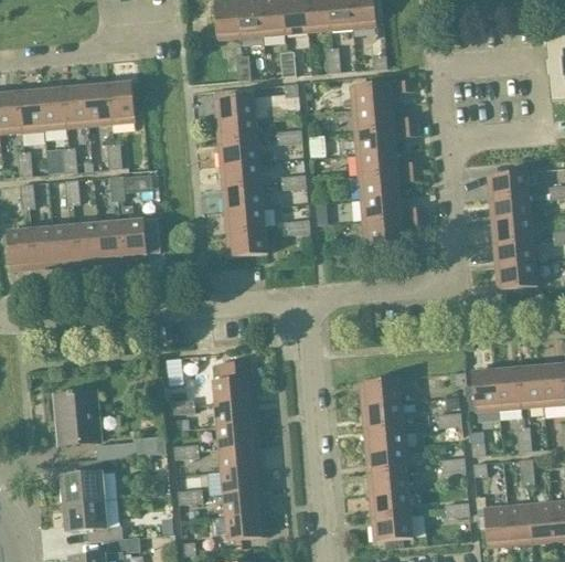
[(213,0),(216,41),(241,39),(236,0),(213,0)]
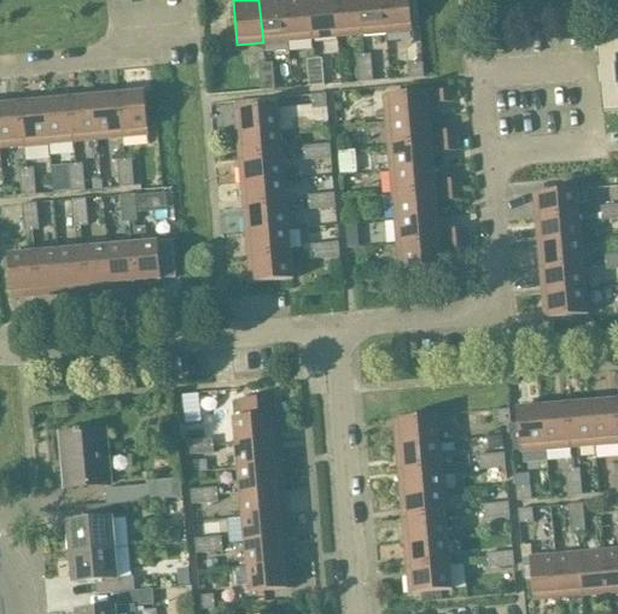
[(258,0),(263,42),(287,40),(283,0),(258,0)]
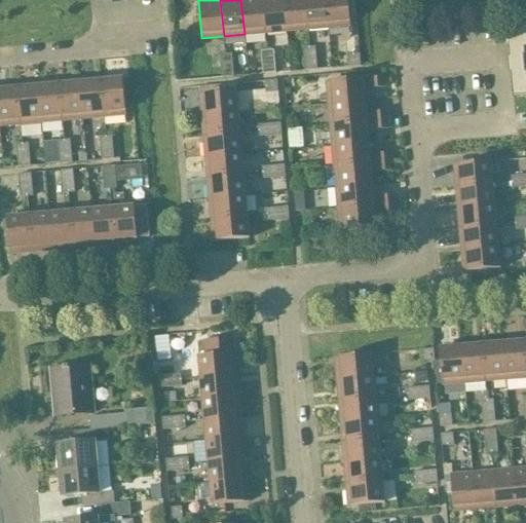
[(240,0),(245,34),(265,32),(262,0),(240,0)]
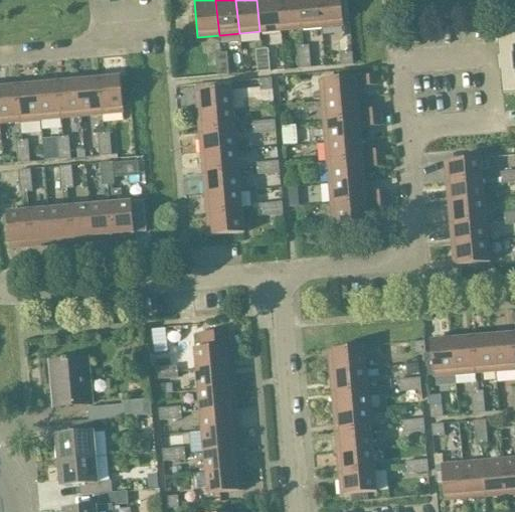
[(281,29),(277,0),(256,0),(260,31),(281,29)]
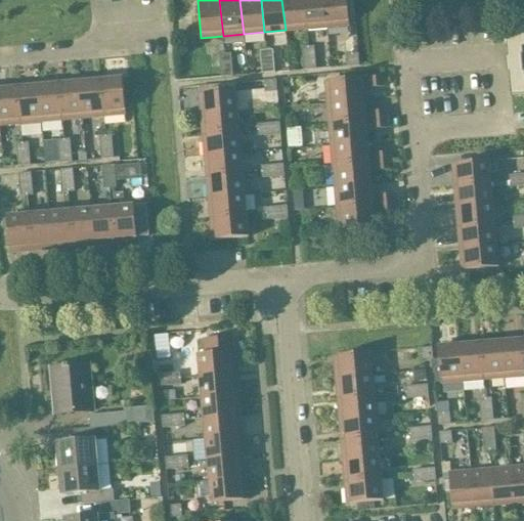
[(281,0),(286,30),(306,29),(303,0),(281,0)]
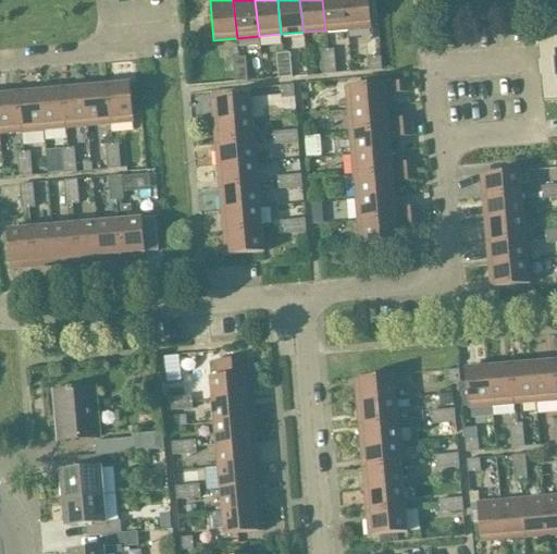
[(322,0),(325,31),(348,28),(345,0),(322,0)]
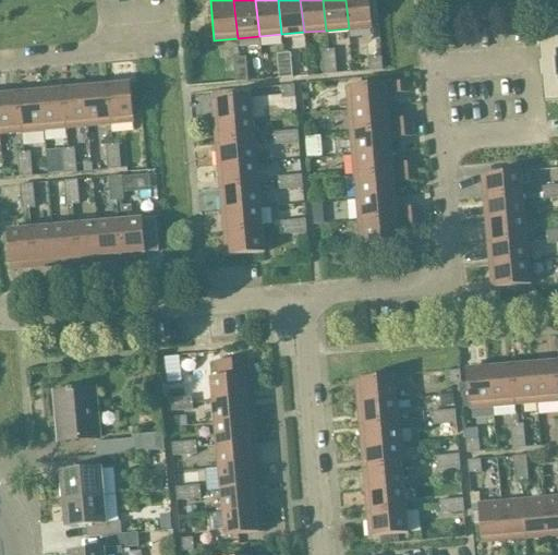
[(346,0),(349,28),(372,26),(368,0),(346,0)]
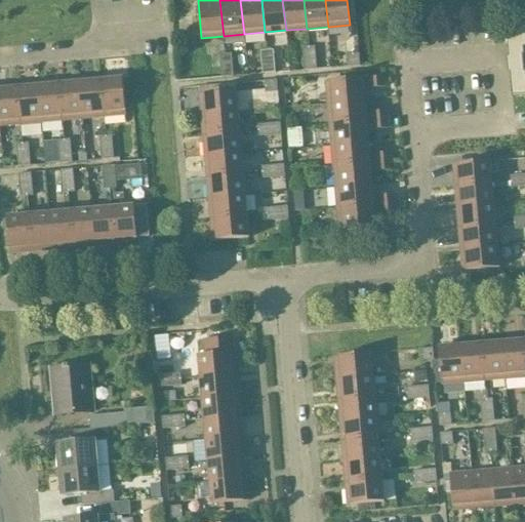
[(508,54),(524,52),(523,46),(524,45),(524,70),(510,71),(512,94),(524,93),(524,92),(524,21),(519,22),(520,31),(506,32),(508,54)]
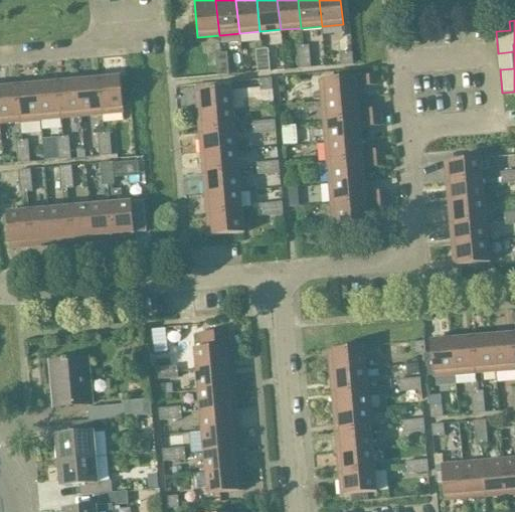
[(296,45),(297,56),(309,55),(308,44),(296,45)]
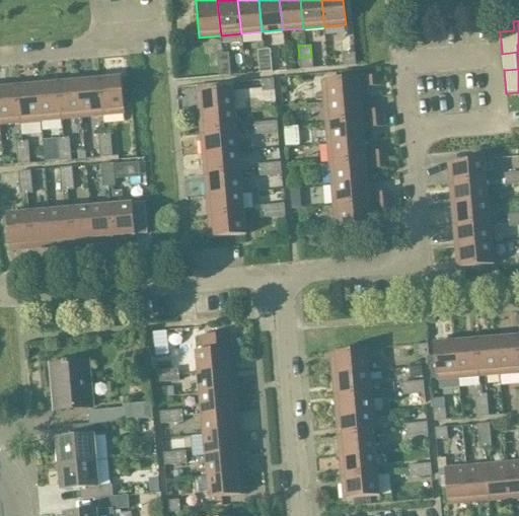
[(256,50),(257,61),(270,59),(269,49),(256,50)]
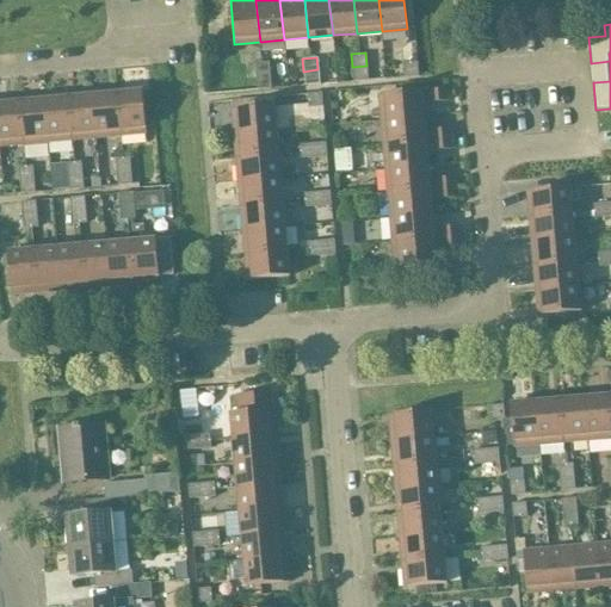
[(254,62),(255,75),(270,74),(269,61),(254,62)]
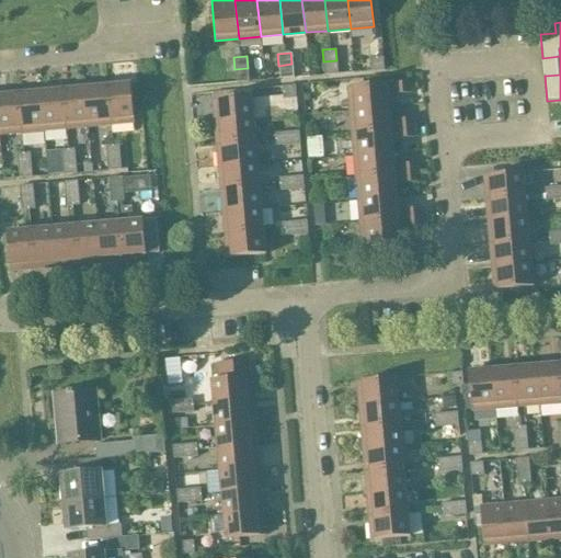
[(369,57),(369,70),(384,68),(381,56),(369,57)]
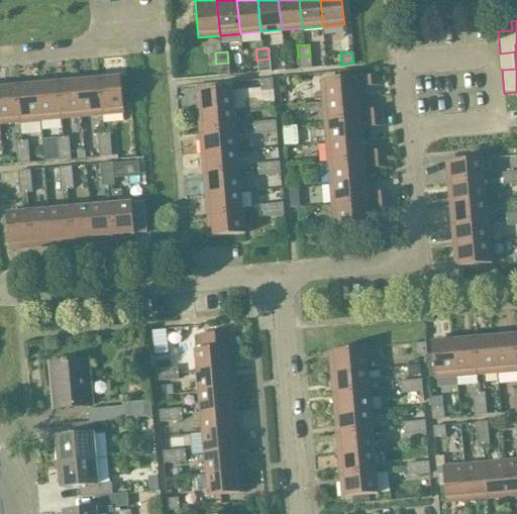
[(311,67),(310,56),(298,57),(298,64),(288,65),(289,69),(299,68),(311,67)]
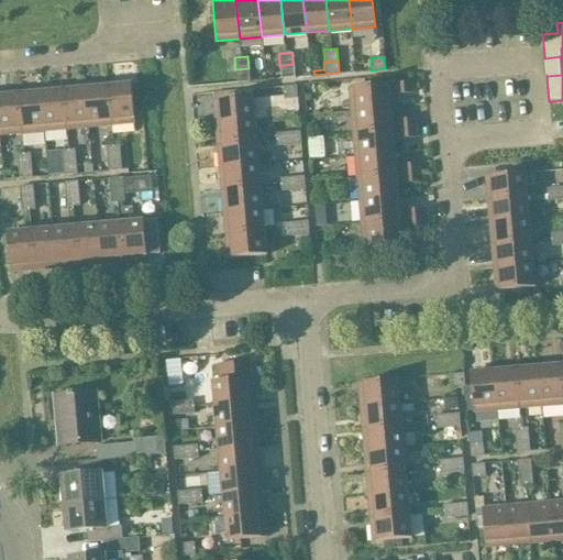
[(295,76),(293,64),(279,66),(280,78),(295,76)]
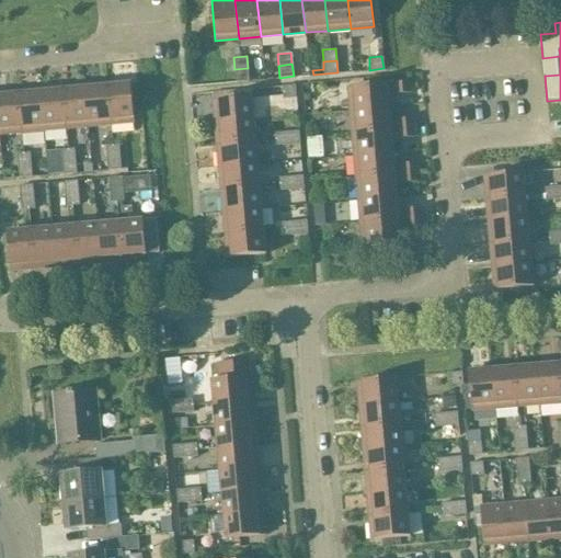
[(248,80),(248,68),(235,69),(235,81),(248,80)]
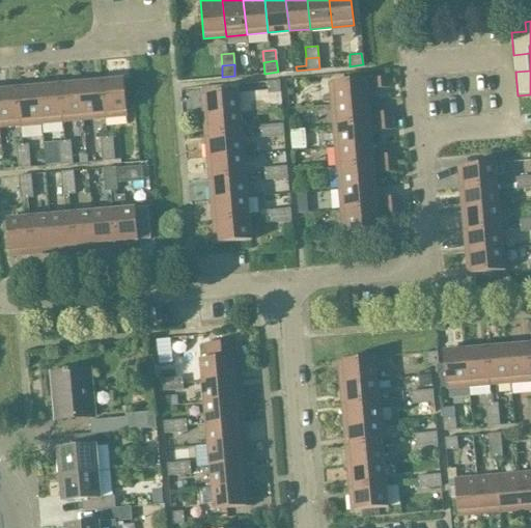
[(388,87),(388,77),(373,78),(373,88),(388,87)]
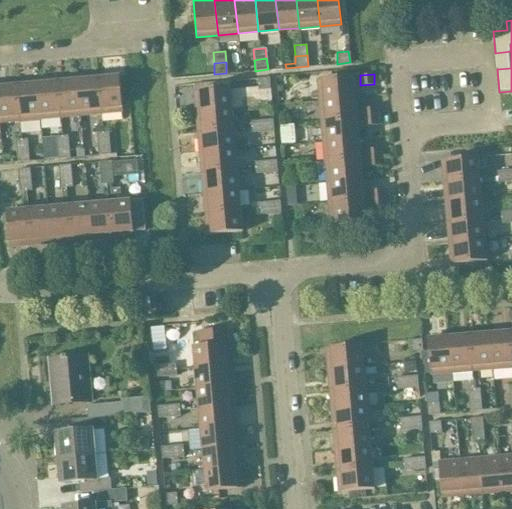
[(122,112),(119,75),(98,77),(101,114),(122,112)]
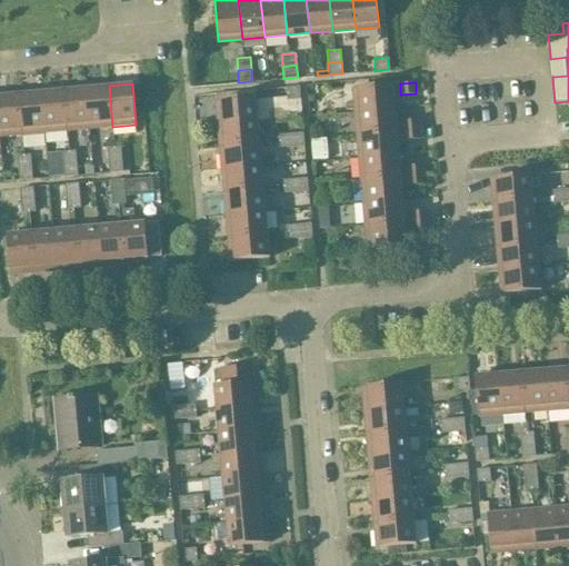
[(392,83),(352,87),(355,111),(395,107),(392,83)]
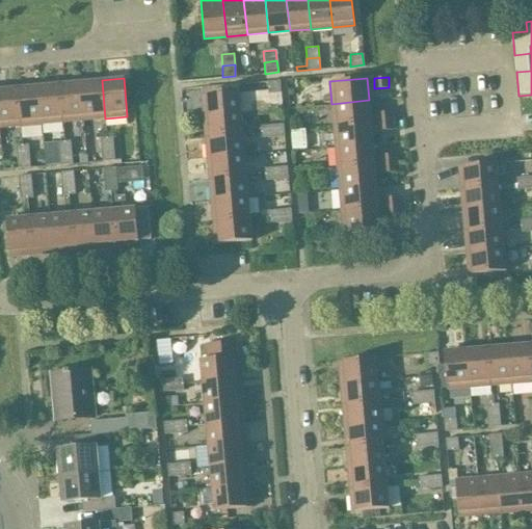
[(102,80),(81,82),(84,120),(105,118),(102,80)]
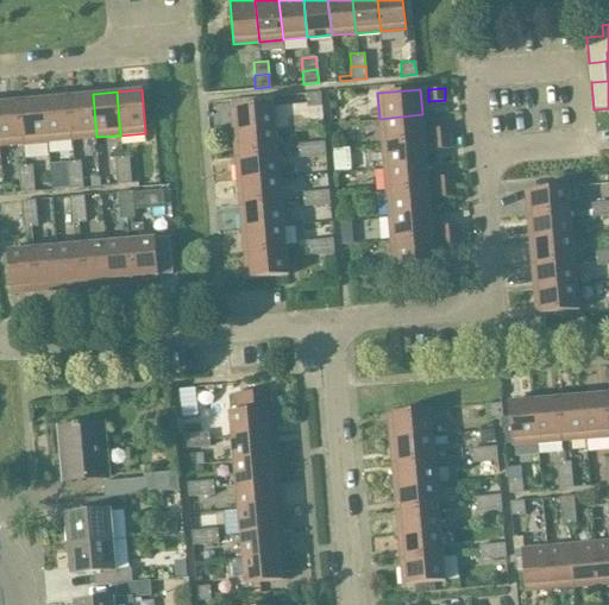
[(321,106),(320,92),(306,93),(307,107),(321,106)]
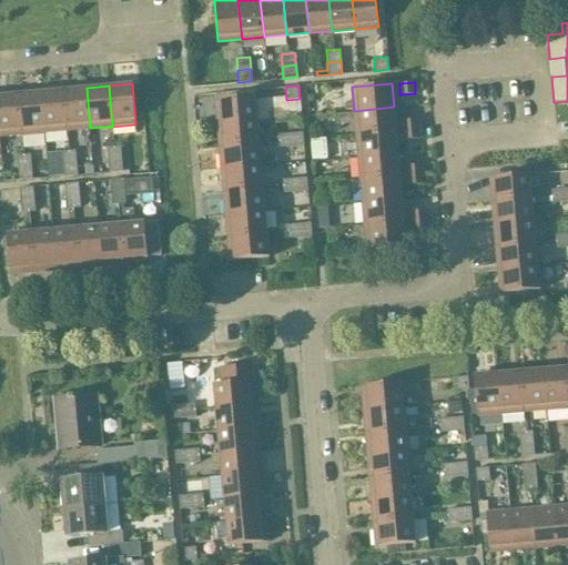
[(87,88),(63,90),(67,130),(90,128),(87,88)]
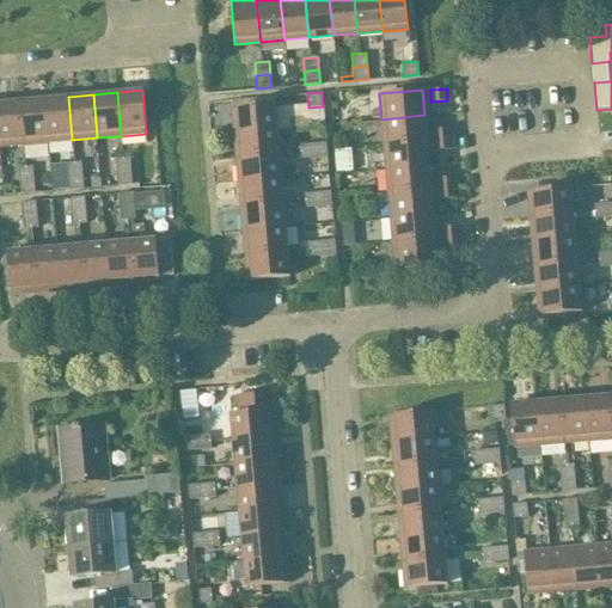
[(68,97),(44,98),(48,142),(72,140),(68,97)]
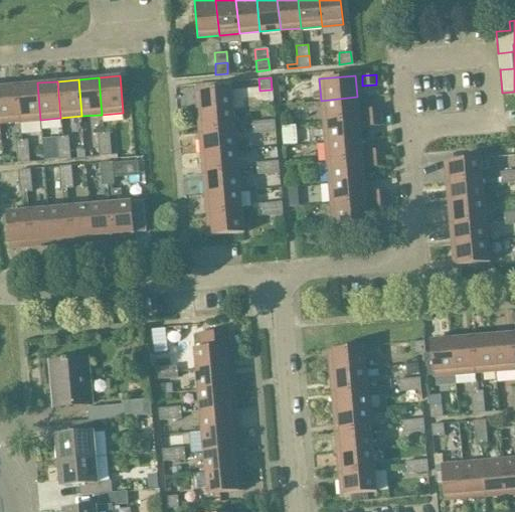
[(37,82),(17,84),(20,122),(40,120),(37,82)]
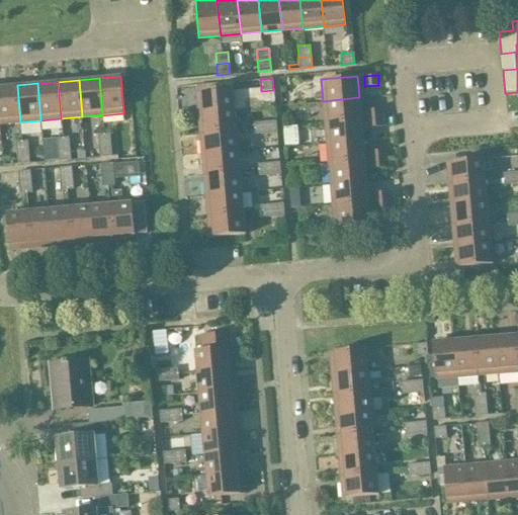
[(0,123),(20,122),(17,85),(0,86),(0,123)]
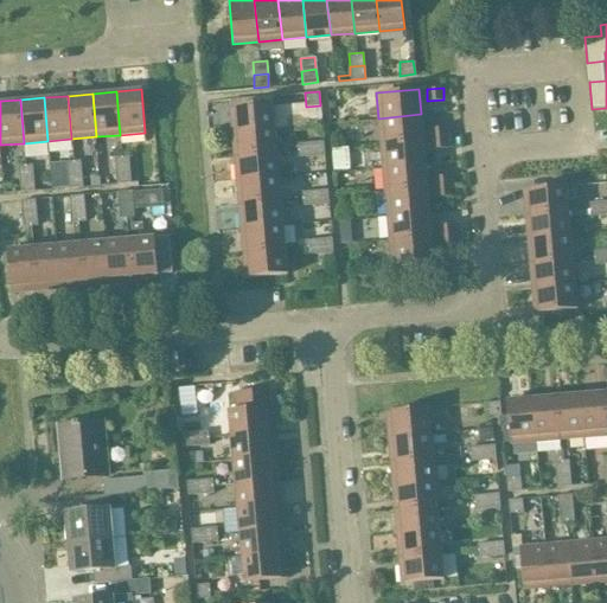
[(273,102),(230,106),(231,130),(275,127),(273,102)]
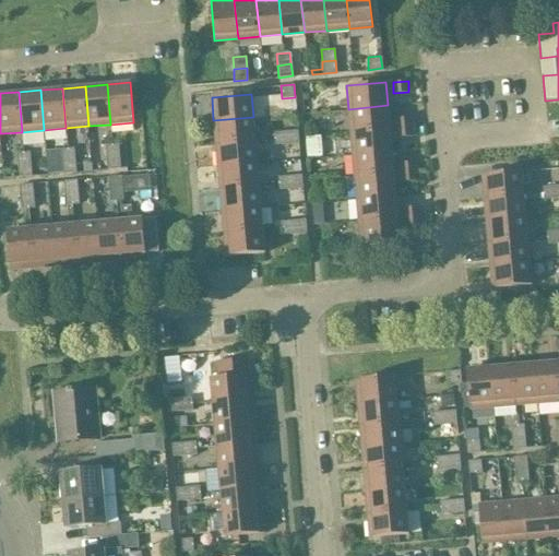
[(351,131),(389,128),(388,105),(348,109),(351,131)]
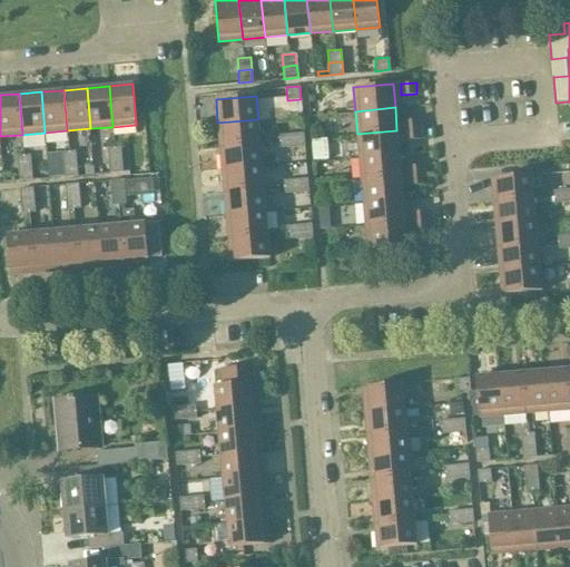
[(259,142),(258,119),(217,123),(219,145),(259,142)]
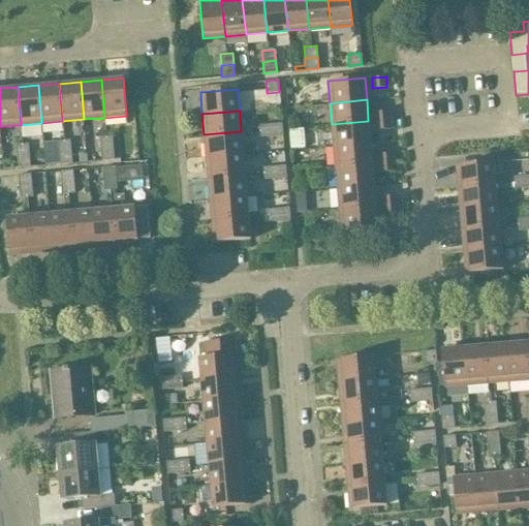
[(389,111),(375,112),(375,120),(390,119),(389,111)]
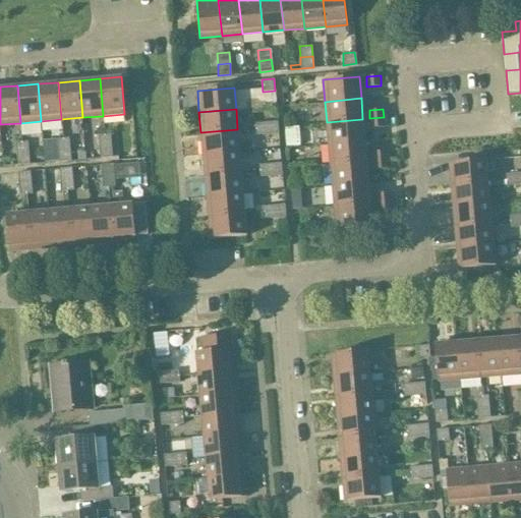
[(385,126),(384,117),(369,118),(370,128),(385,126)]
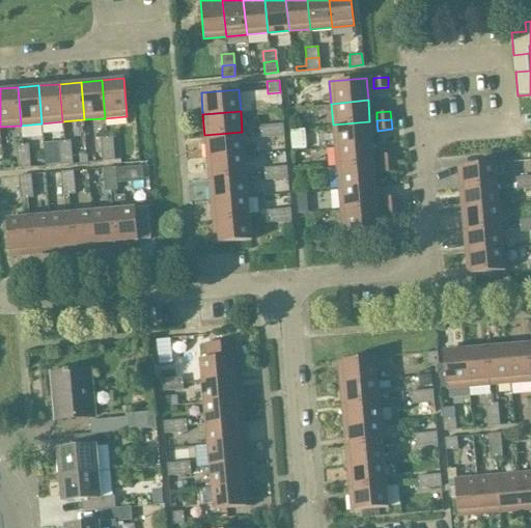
[(371,142),(369,121),(333,124),(334,146),(371,142)]
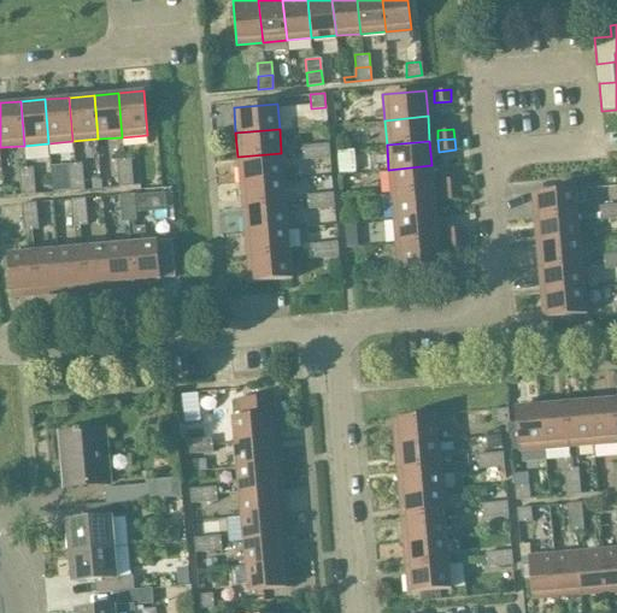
[(328,142),(315,143),(316,158),(329,157),(328,142)]
